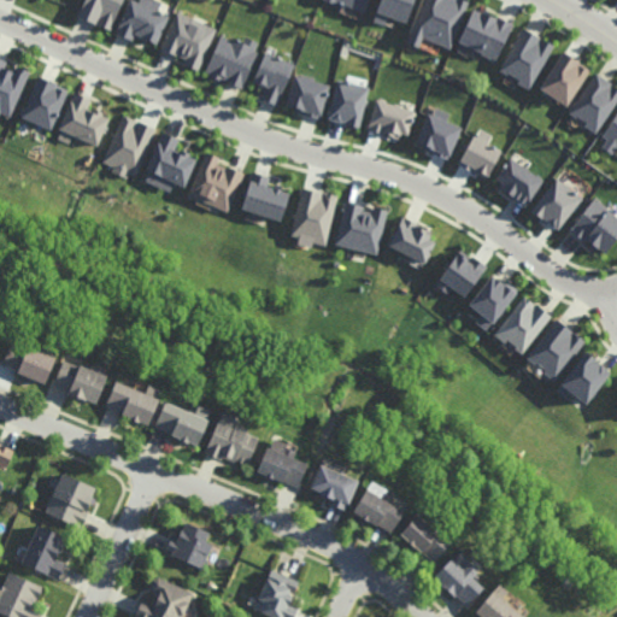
[(84,0),(78,17),(112,30),(123,0),(84,0)]
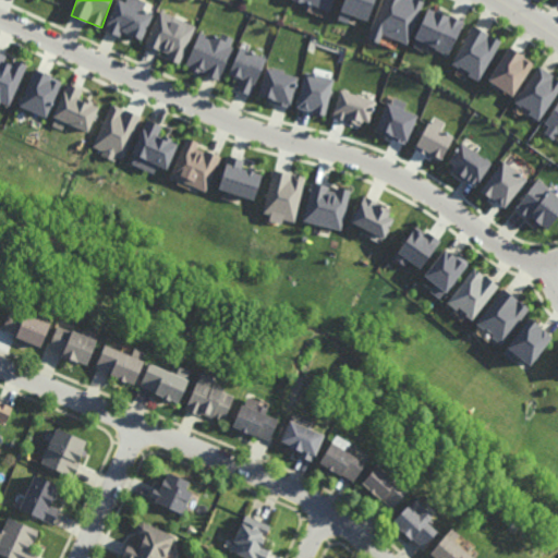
[(120,0),(117,0),(106,28),(141,44),(153,14),(143,10),(146,1),(143,0),(125,0),(125,2),(120,0)]
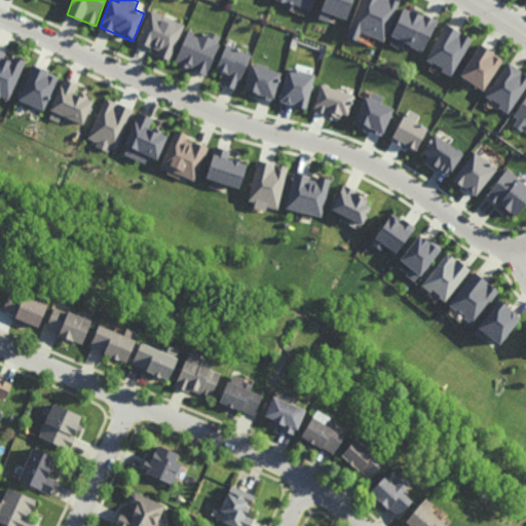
[(277,0),(312,10),(314,0),(277,0)]
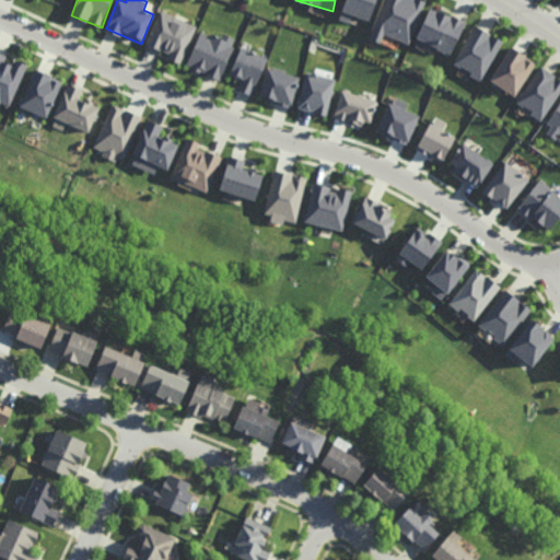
[(374,0),(345,0),(338,20),(349,23),(351,15),(368,21),(374,0)]
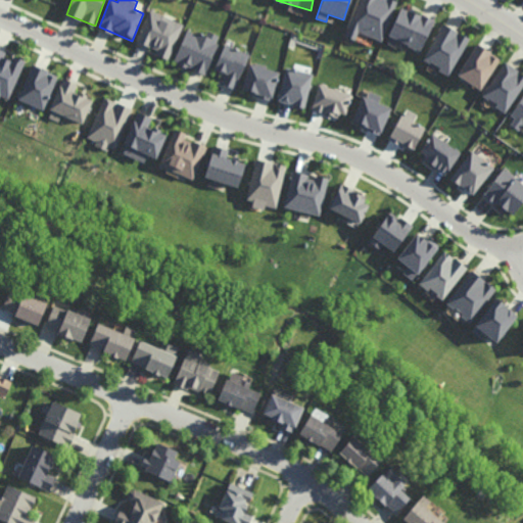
[(396,1),(394,0),(358,0),(345,37),(354,41),(358,33),(382,41),(396,1)]
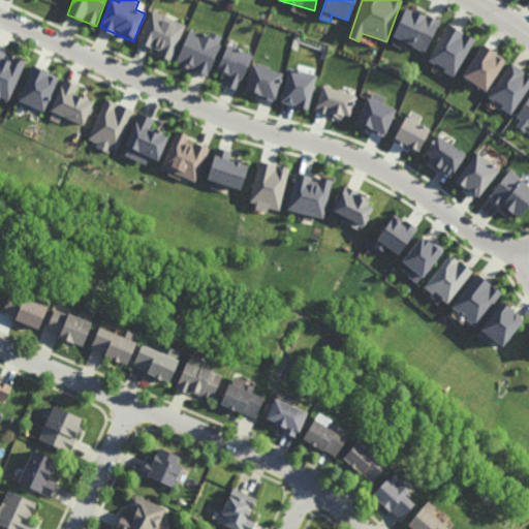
[(393,36),(426,52),(439,22),(405,6),(393,36)]
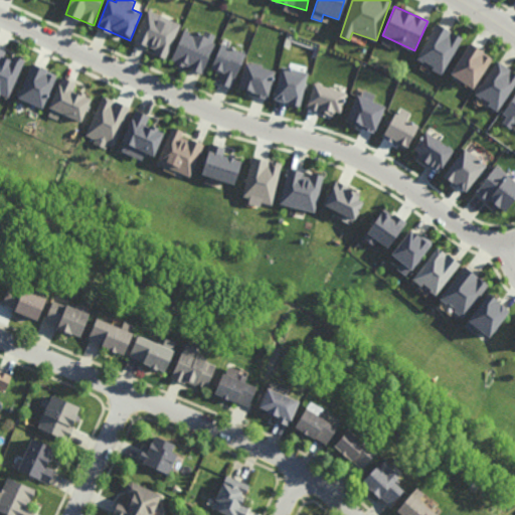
[(166,59),(180,24),(147,10),(134,41),(156,50),(155,54),(166,59)]
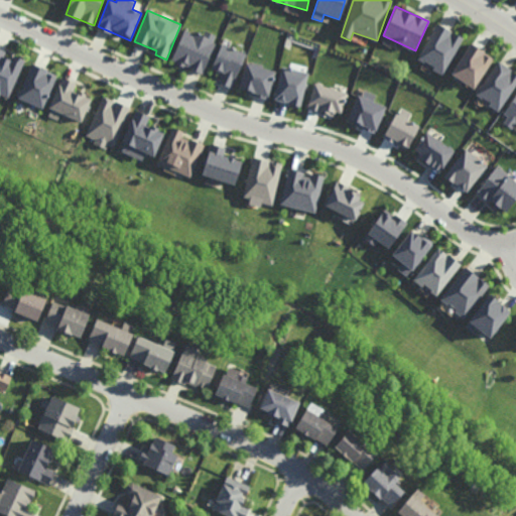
[(433,24),(418,61),(445,74),(462,36),(433,24)]
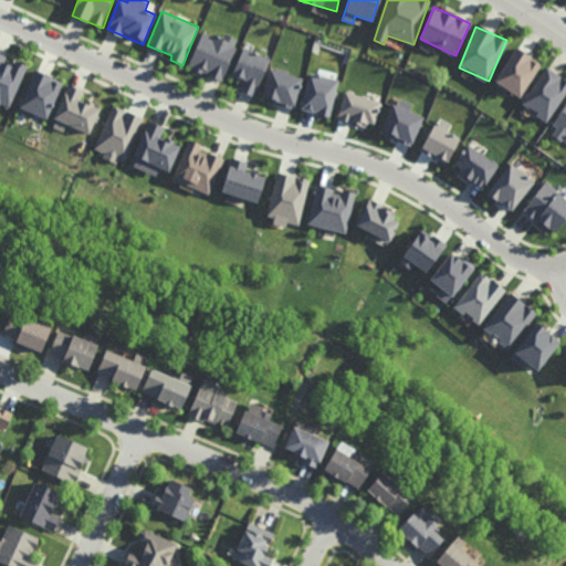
[(223,80),(238,39),(224,34),(222,39),(201,31),(189,69),(223,80)]
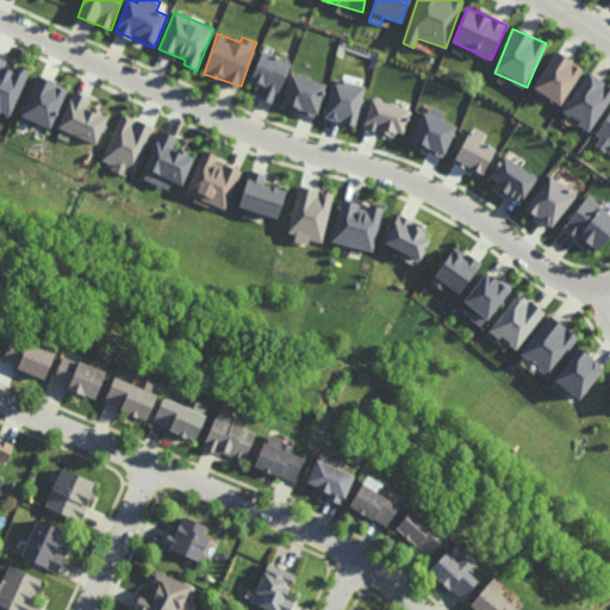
[(249,82),(262,87),(257,98),(274,105),(291,63),(262,51),(249,82)]
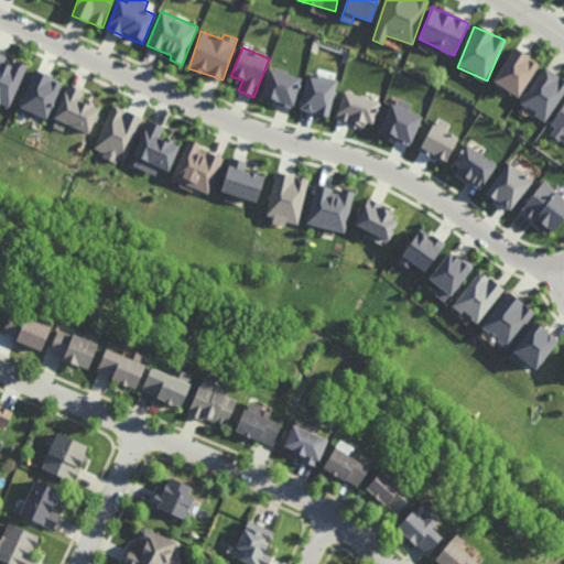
[(520,97),(538,61),(511,47),(494,84),(520,97)]
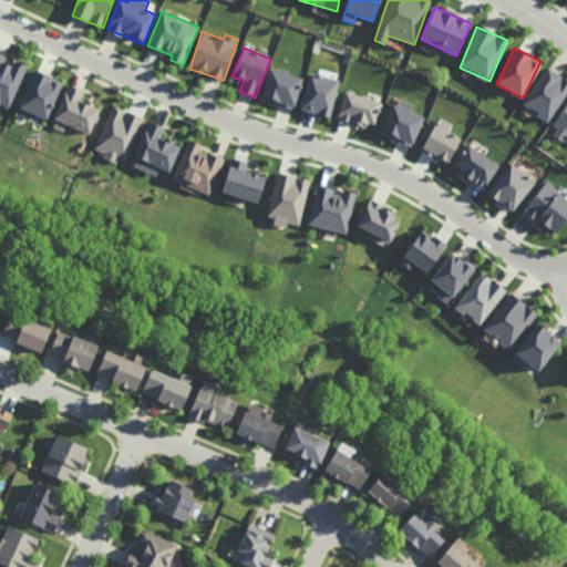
[(0,105),(8,110),(28,68),(0,54),(0,105)]
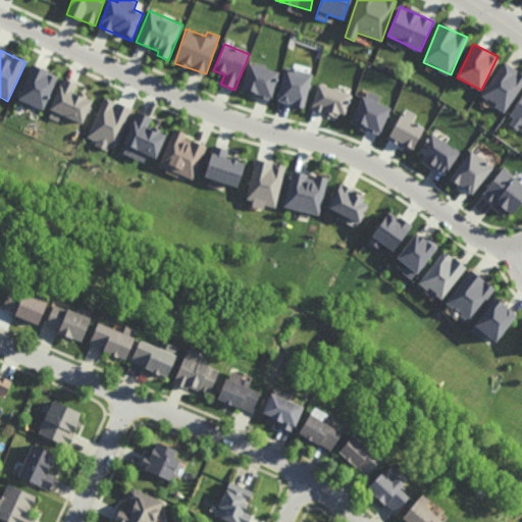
[(481,96),(506,112),(521,85),(521,73),(503,62),(481,96)]
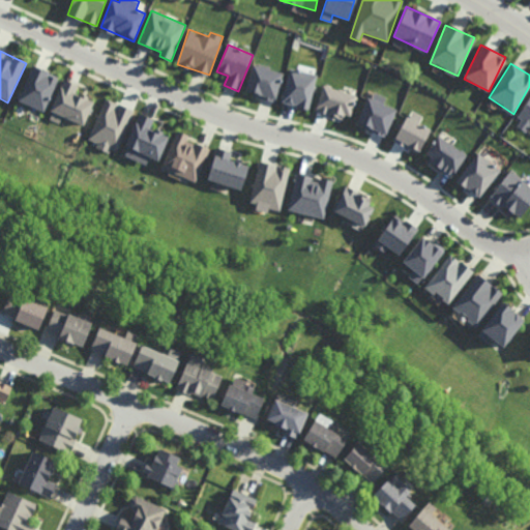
[(32,65),(58,77),(42,111),(18,100),(32,65)]
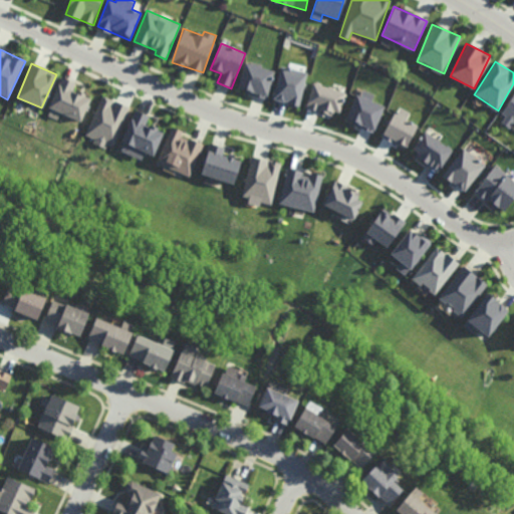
[(274,69),(244,63),(238,90),(268,96),(274,69)]
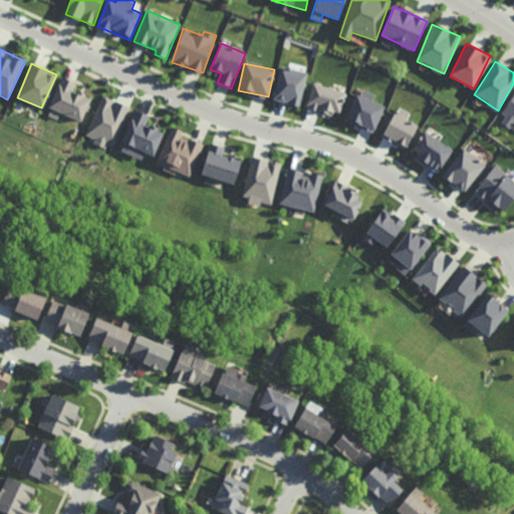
[(273,99),(299,105),(307,72),(280,66),(273,99)]
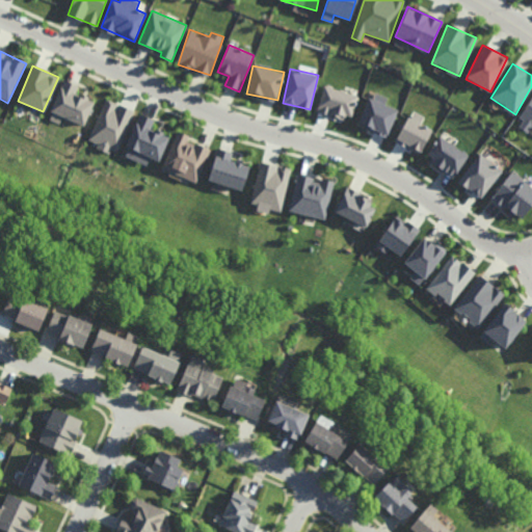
[(64,80),(78,86),(75,92),(95,102),(83,127),(63,118),(60,124),(50,120),(53,112),(50,111),(64,80)]
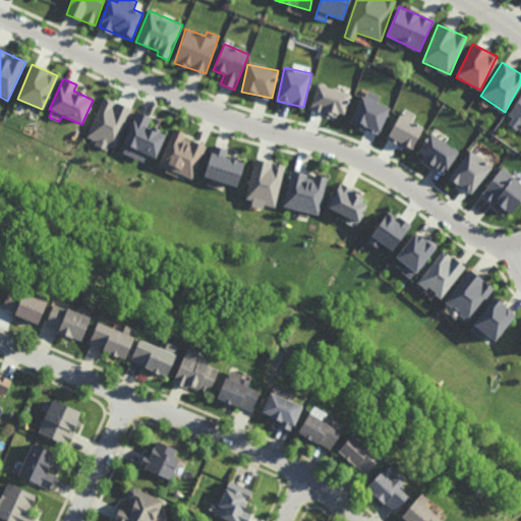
[(345,116),(350,92),(315,85),(311,110),(345,116)]
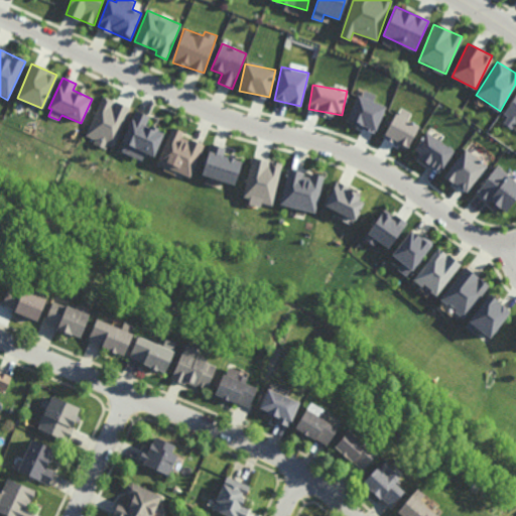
[(376,96),(360,90),(348,121),(376,131),(385,106),(374,102),(376,96)]
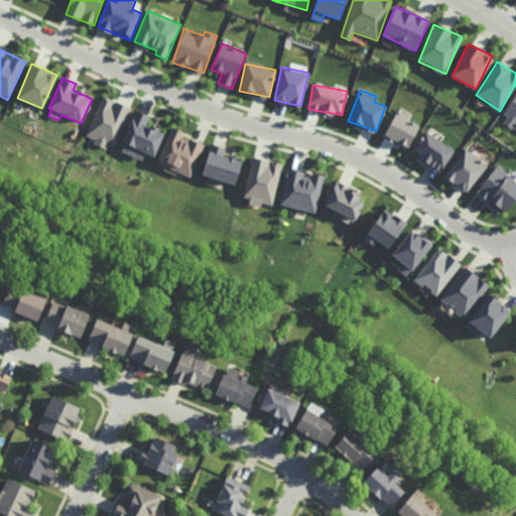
[(102,94),(131,107),(113,147),(108,145),(107,148),(93,142),(94,140),(84,136),(102,94)]
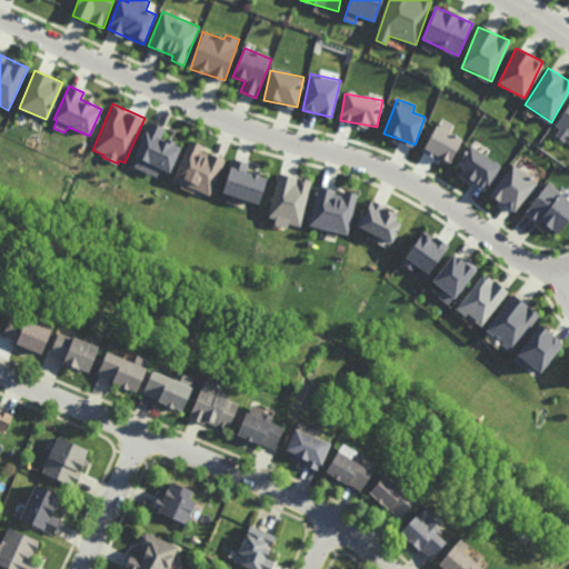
[(568,137),(568,105),(551,133),(565,141),(568,136),(568,137)]
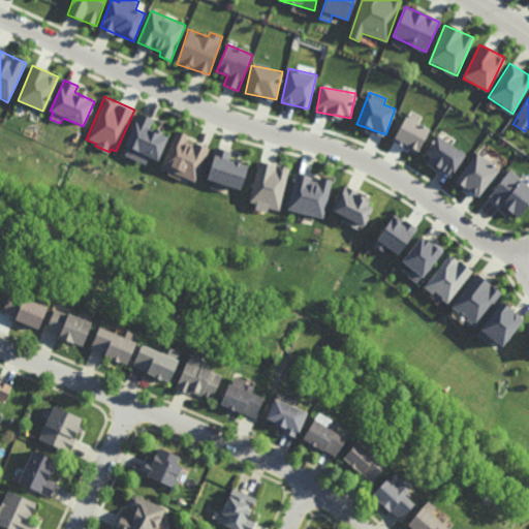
[(394,142),(417,154),(429,129),(417,124),(422,115),(409,109),(394,142)]
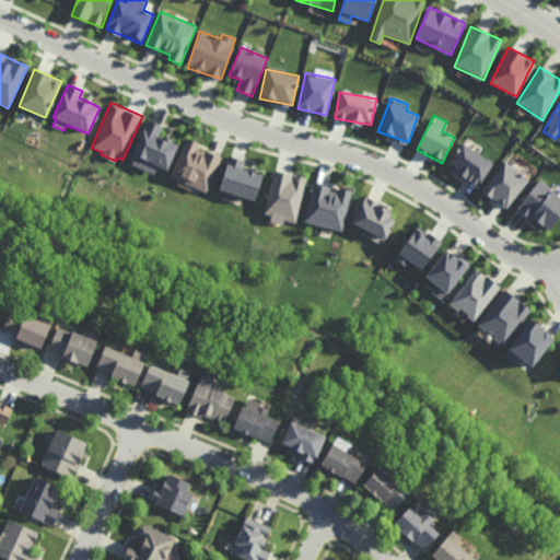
[(129,163),(154,174),(159,165),(167,170),(178,143),(160,135),(163,126),(148,119),(129,163)]
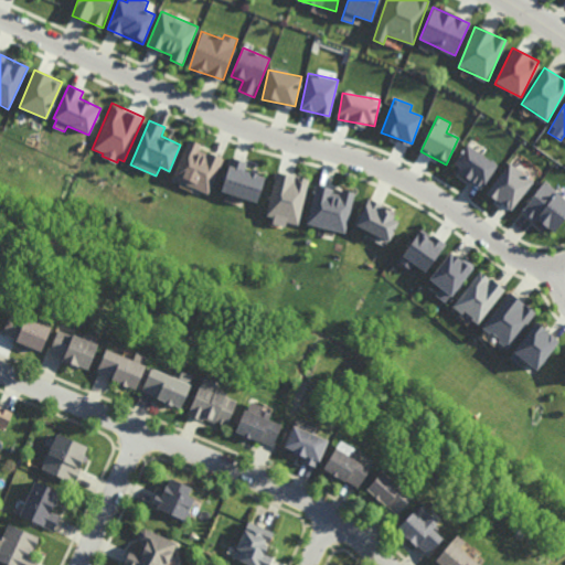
[(223,159),(199,149),(201,144),(189,139),(172,179),(209,193),(223,159)]
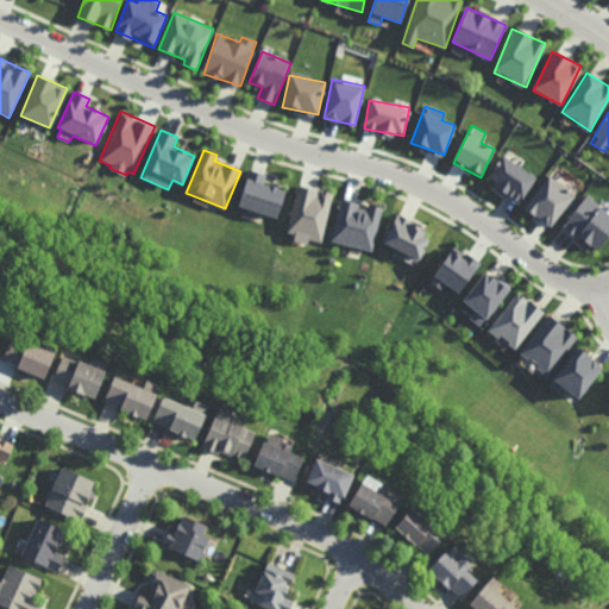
[(522,201),(535,175),(500,157),(487,182),(522,201)]
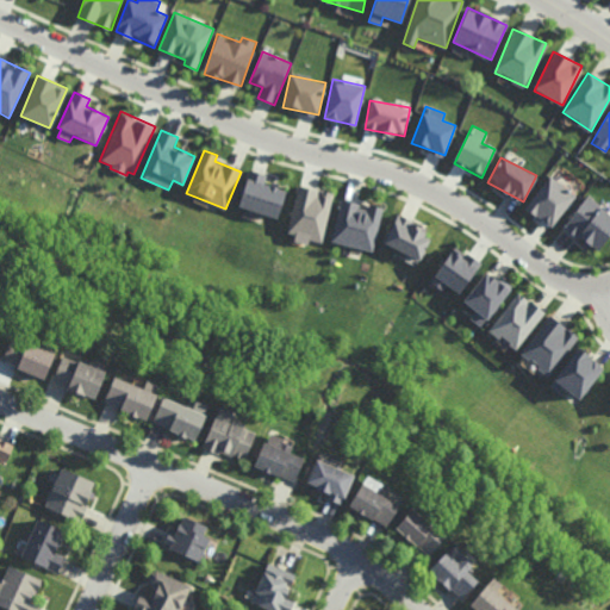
[(238,206),(277,219),(286,191),(265,184),(267,175),(249,169),(238,206)]
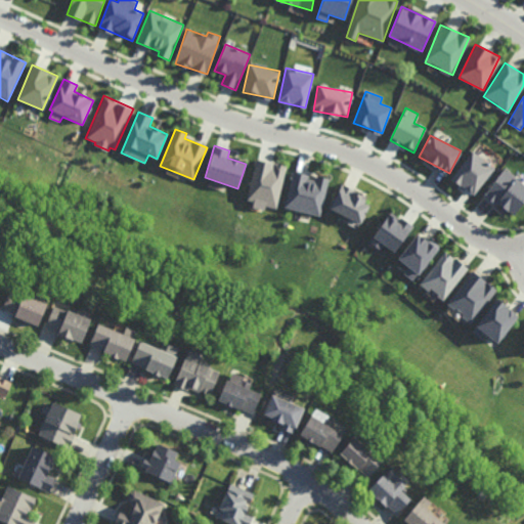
[(450,179),(474,195),(494,169),(472,151),(450,179)]
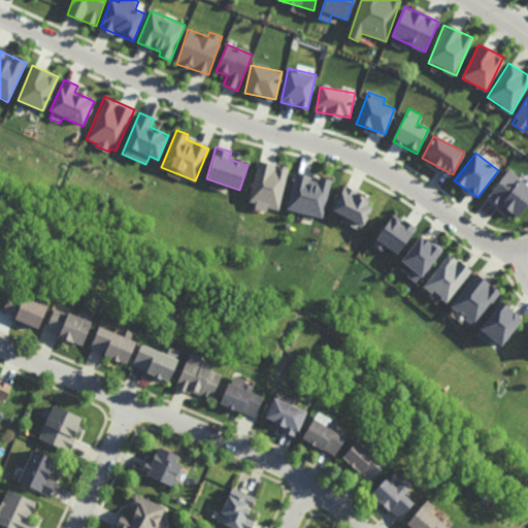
[(268,209),(268,207),(278,210),(288,167),(258,161),(249,205),(268,209)]
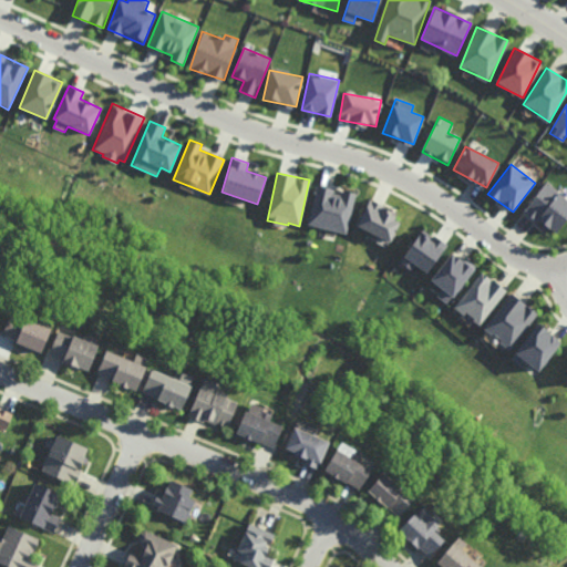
[(555,234),(566,218),(566,198),(545,183),(524,210),(555,234)]
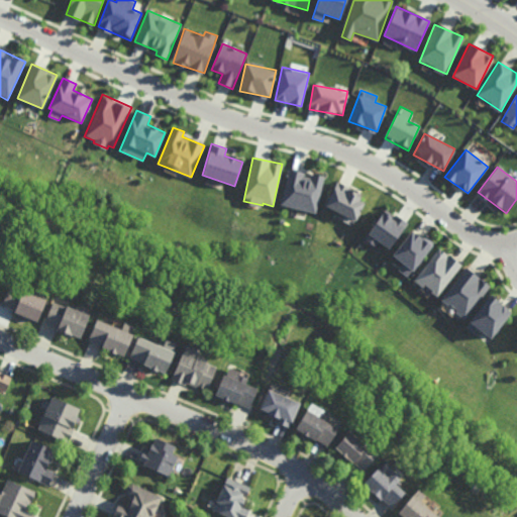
[(281,205),(316,213),(324,176),(313,174),(312,176),(289,170),(281,205)]
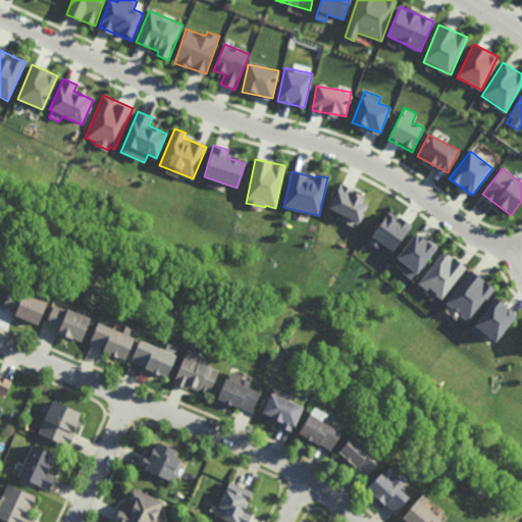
[(369,198),(340,184),(328,208),(358,222),(369,198)]
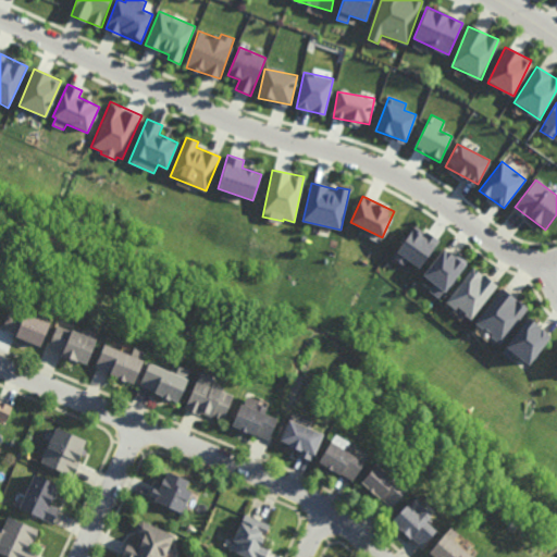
[(394,259),(405,265),(407,261),(421,269),(437,238),(412,224),(394,259)]
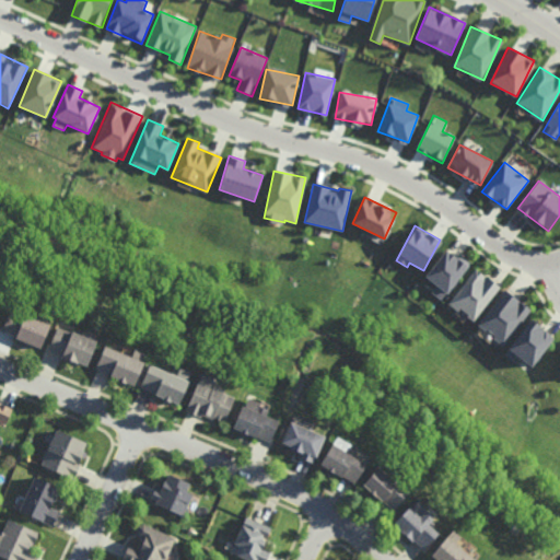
[(424,277),(436,286),(431,292),(442,301),(468,265),(446,248),(424,277)]
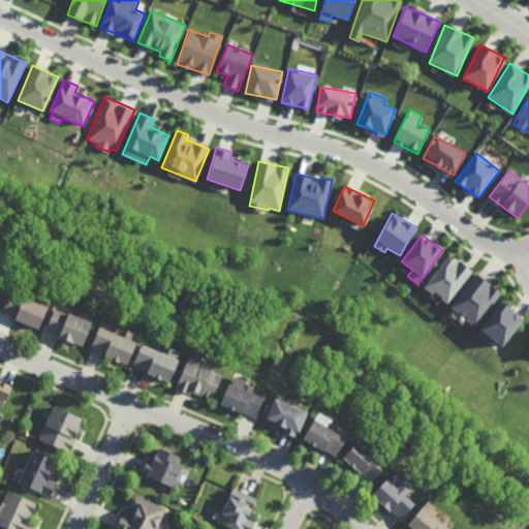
[(424,285),(446,304),(472,272),(449,253),(424,285)]
